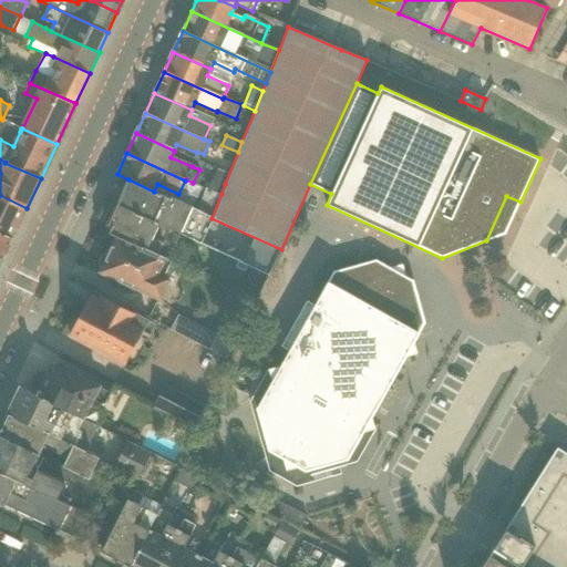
[(152,204),(157,193),(154,192),(129,179),(123,192),(152,204)]
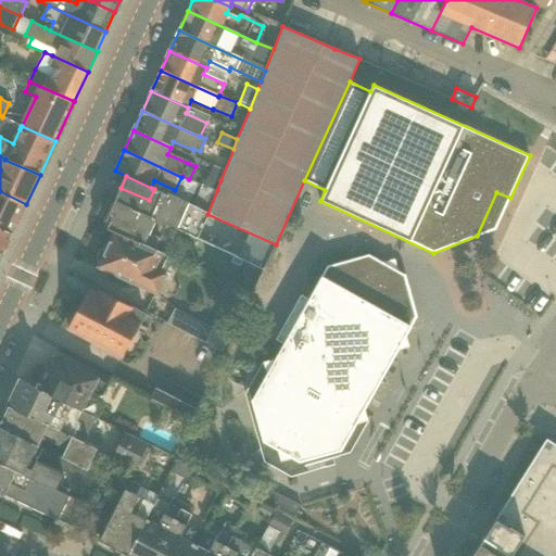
[(207,214),(217,190),(204,185),(203,185),(198,197),(193,207),(207,214)]
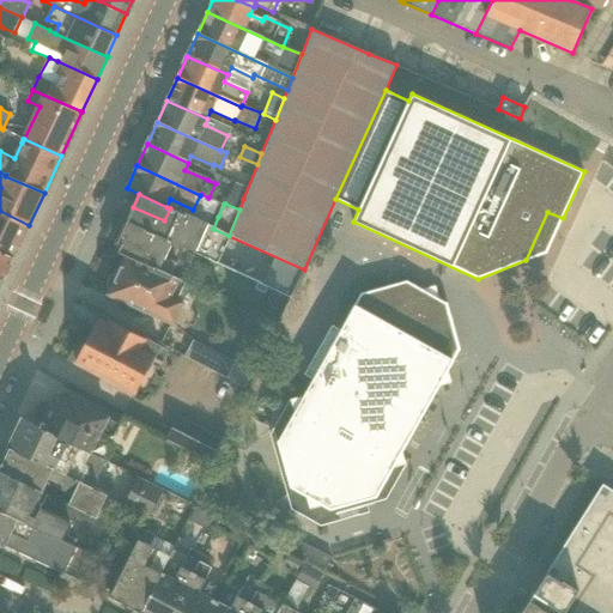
[(213,229),(170,208),(164,220),(133,207),(127,220),(183,247),(216,262),(229,236),(213,229)]
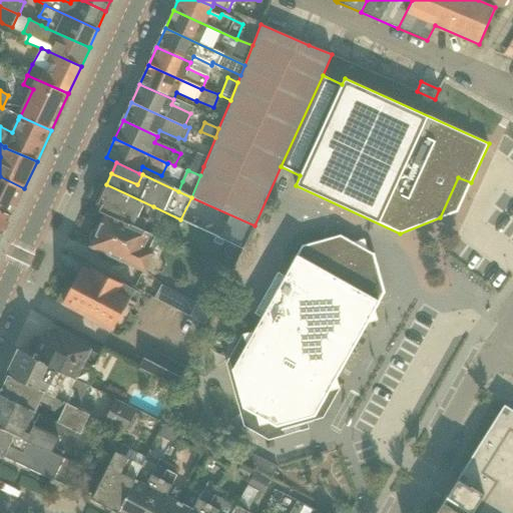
[(0,210),(11,216),(24,188),(0,176),(0,210)]
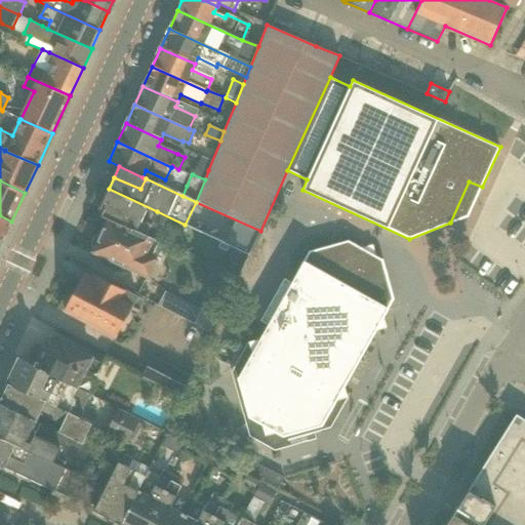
[(157,211),(109,189),(101,208),(105,209),(102,215),(109,218),(109,219),(146,235),(157,211)]
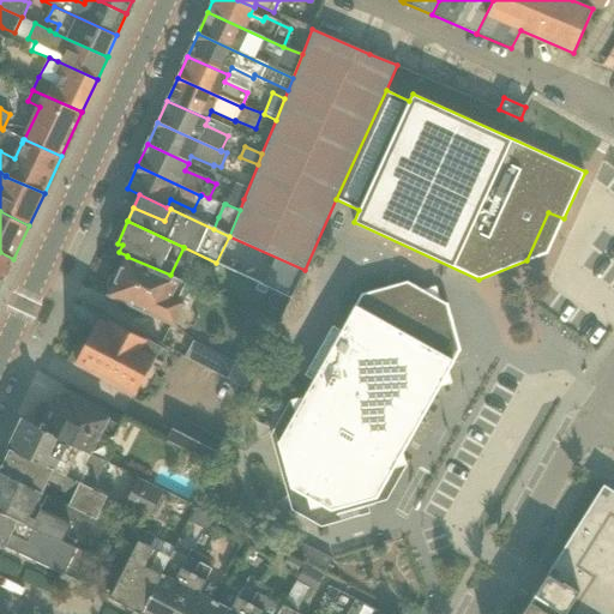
[(0,278),(4,281),(13,259),(0,252),(0,278)]
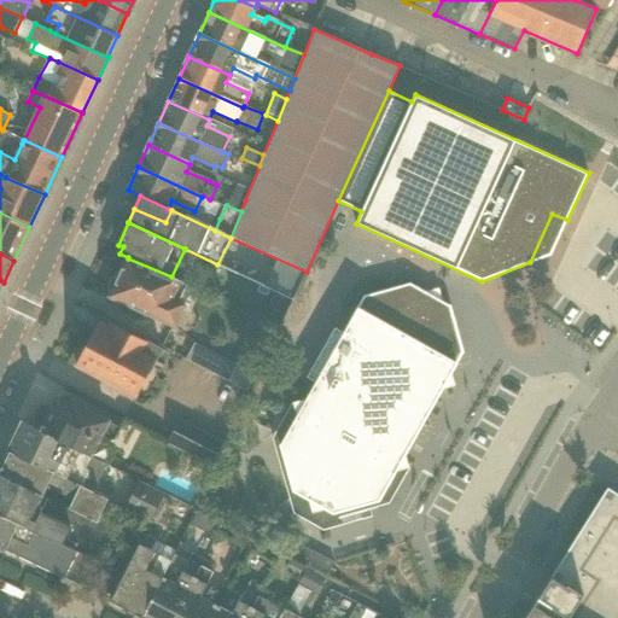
[(172,277),(128,258),(120,278),(117,277),(111,279),(109,285),(110,292),(112,293),(111,296),(129,304),(127,308),(139,313),(140,309),(173,322),(191,285),(172,277)]
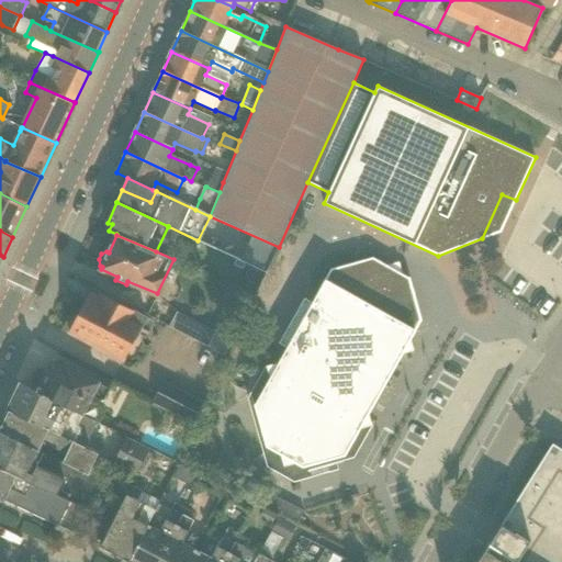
[(268,271),(278,247),(251,236),(240,260),(267,272),(268,271)]
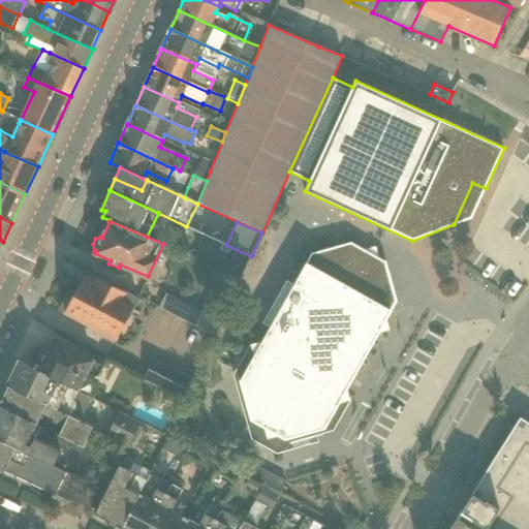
[(266,427),(269,438),(279,435),(285,439),(316,431),(324,428),(339,403),(350,400),(347,389),(378,334),(390,331),(386,319),(396,301),(385,261),(379,258),(376,247),(366,250),(352,242),(313,253),(296,284),(288,280),(265,322),(272,327),(263,340),(262,341),(252,344),(255,354),(241,379),(252,419),(266,427)]
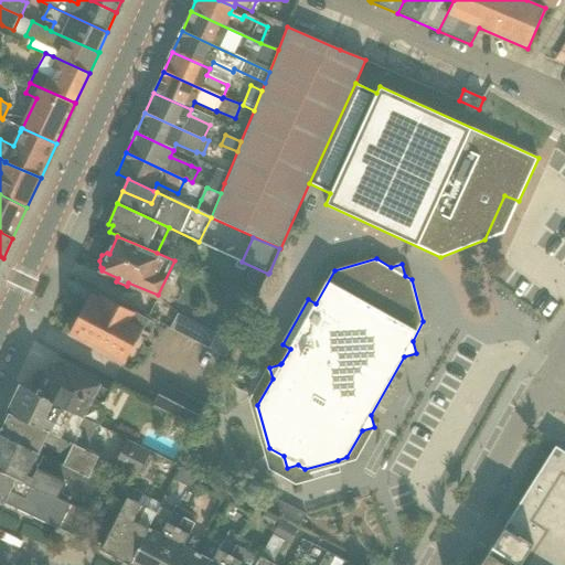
[(147,319),(93,290),(81,312),(75,310),(64,331),(73,336),(73,334),(124,361),(147,319)]
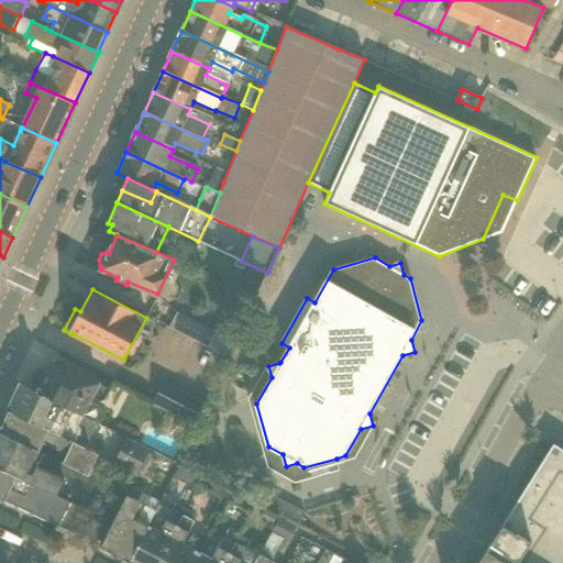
[(212,349),(219,333),(194,321),(186,335),(212,349)]
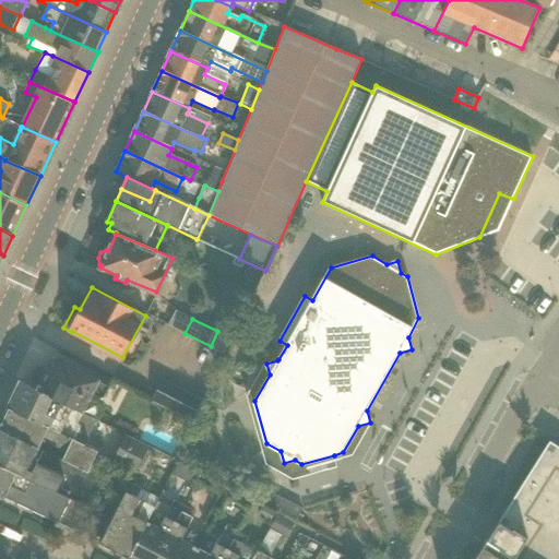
[(109,387),(57,359),(50,360),(46,370),(44,369),(43,369),(40,369),(39,370),(37,370),(36,372),(35,372),(34,375),(34,376),(34,378),(34,379),(34,381),(35,382),(37,384),(38,384),(36,388),(35,390),(62,404),(62,403),(76,411),(83,397),(88,400),(92,394),(103,400),(109,387)]
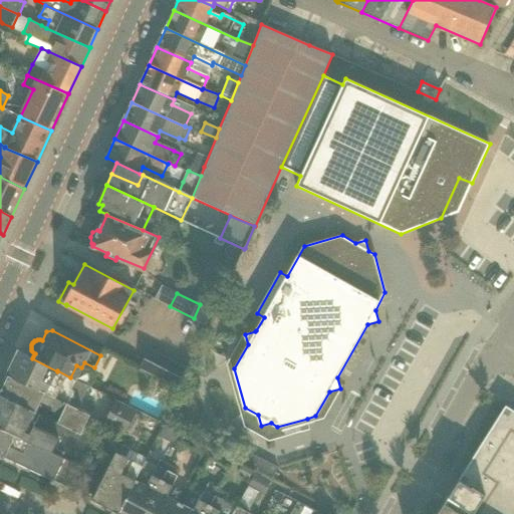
[(189,367),(164,353),(152,347),(140,369),(178,389),(189,367)]
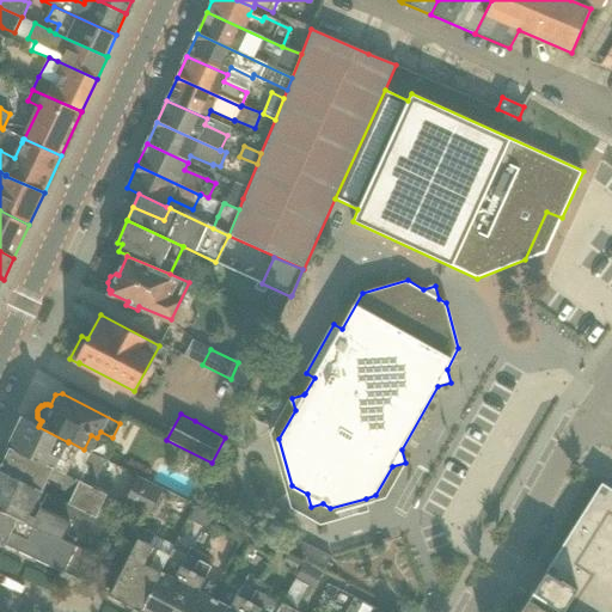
[(106,497),(120,469),(104,460),(98,471),(62,453),(68,442),(38,427),(40,424),(23,416),(8,447),(106,497)]
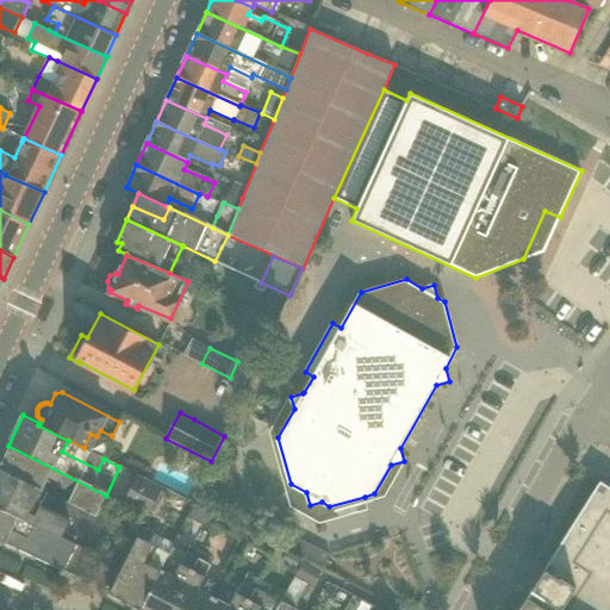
[(106,496),(8,446),(0,462),(0,471),(43,492),(43,491),(48,480),(73,493),(69,503),(67,505),(95,520),(97,516),(106,496)]
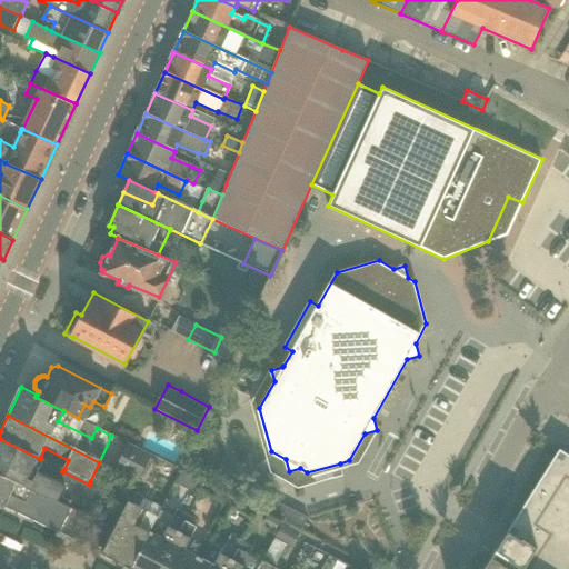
[(0,476),(88,521),(90,517),(91,517),(106,488),(90,481),(89,485),(62,471),(65,469),(40,458),(40,459),(0,439),(0,476)]
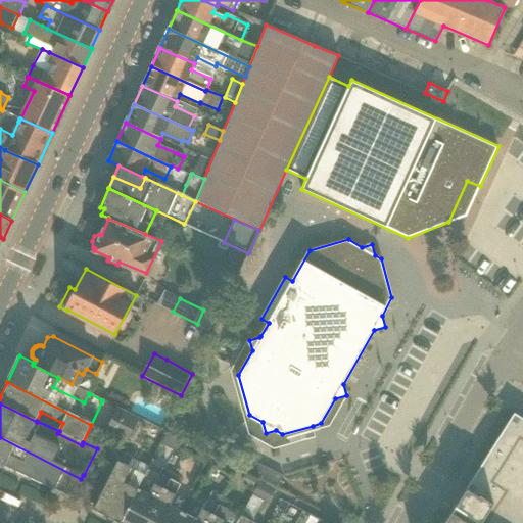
[(117,406),(105,433),(127,443),(139,418),(117,406)]
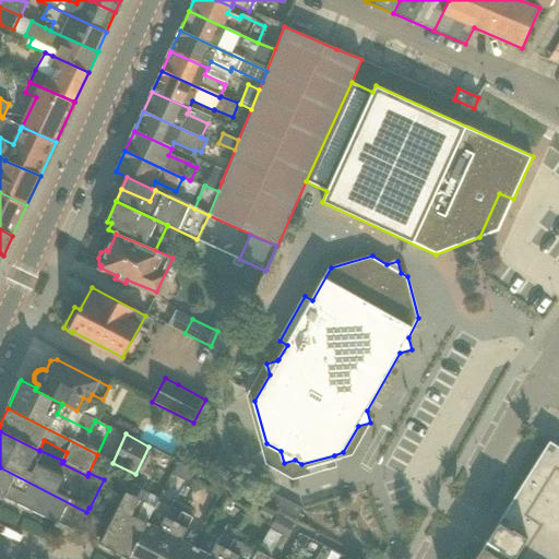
[(558,558),(558,445),(550,441),(475,558),(558,558)]
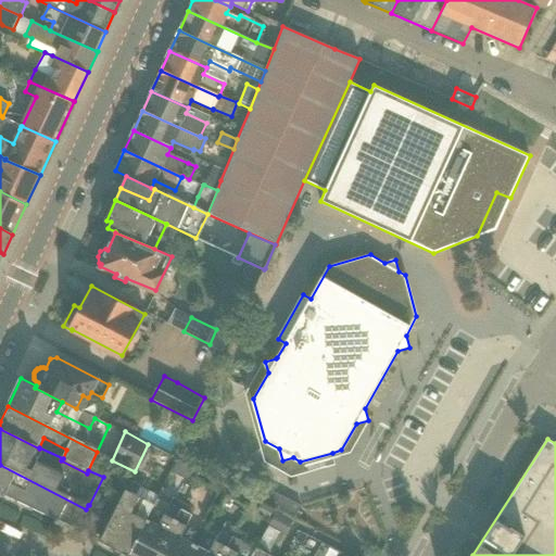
[(189,480),(194,468),(178,460),(173,471),(189,480)]
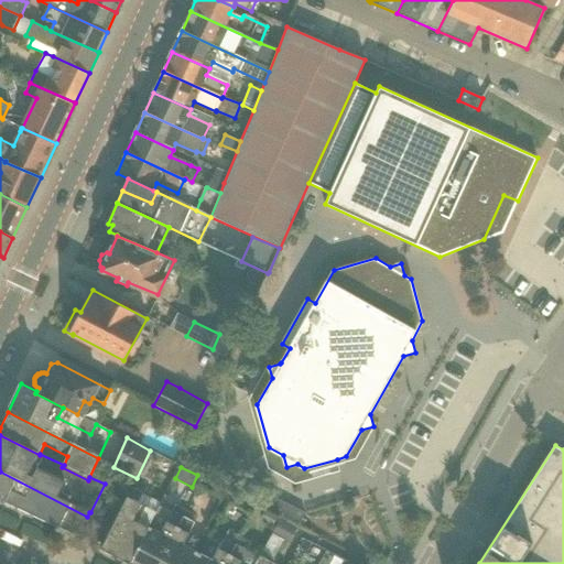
[(0,499),(78,535),(87,517),(0,472),(0,499)]
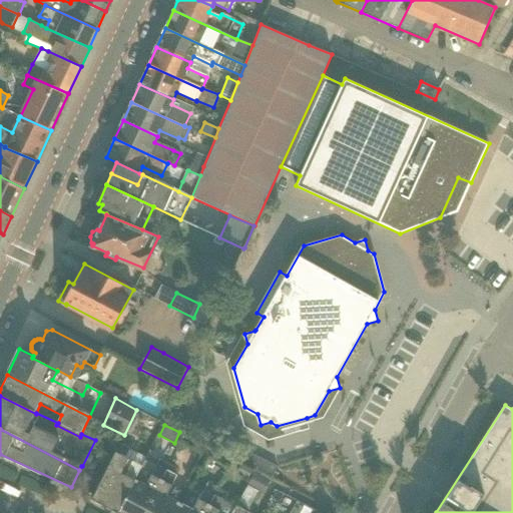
[(117,512),(134,480),(141,466),(145,457),(120,445),(92,499),(117,512)]
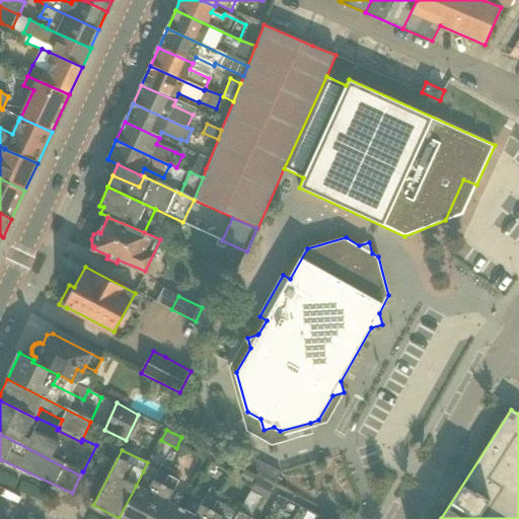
[(275,483),(281,472),(244,453),(239,463),(275,483)]
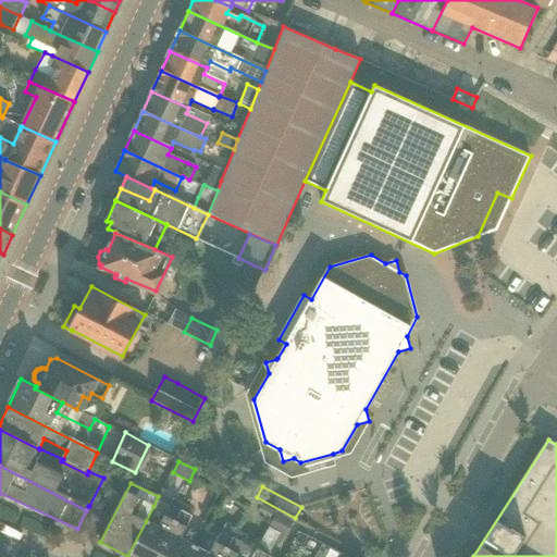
[(171,504),(182,509),(185,505),(173,498),(171,504)]
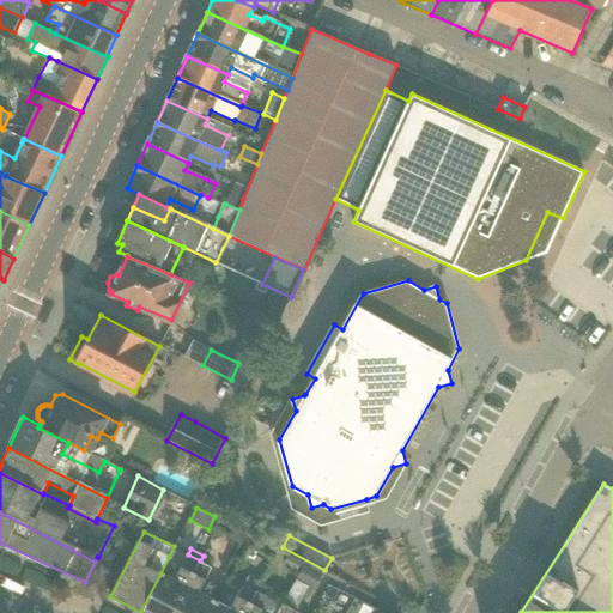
[(284,564),(297,572),(303,562),(289,554),(284,564)]
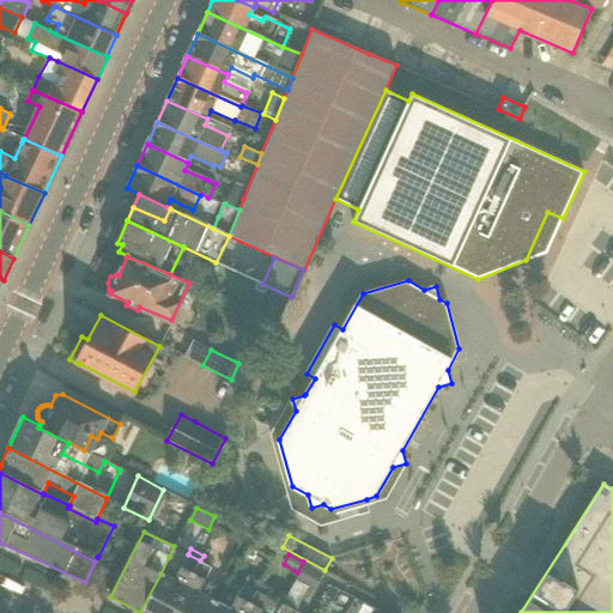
[(143,612),(173,612),(199,563),(184,556),(173,580),(161,574),(140,612),(143,612)]
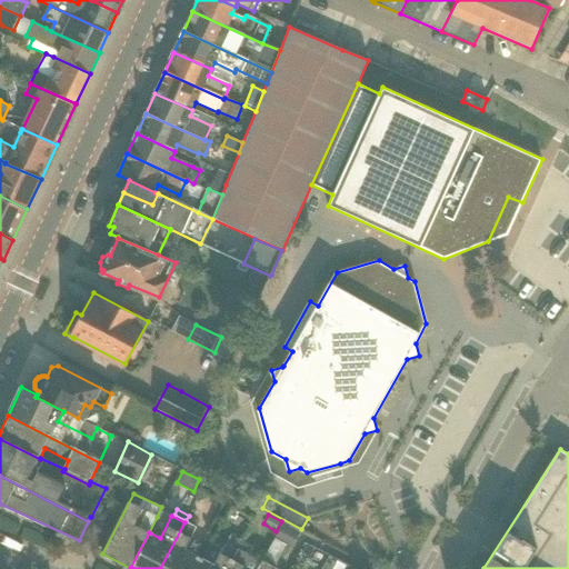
[(195,568),(200,559),(185,550),(196,528),(185,522),(160,568),(195,568)]
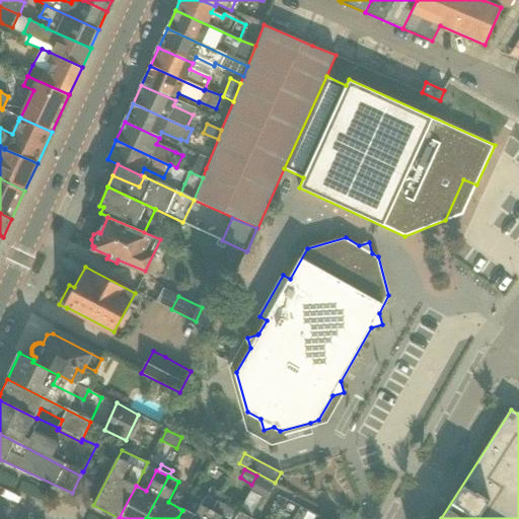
[(257,477),(250,491),(268,500),(274,487),(257,477)]
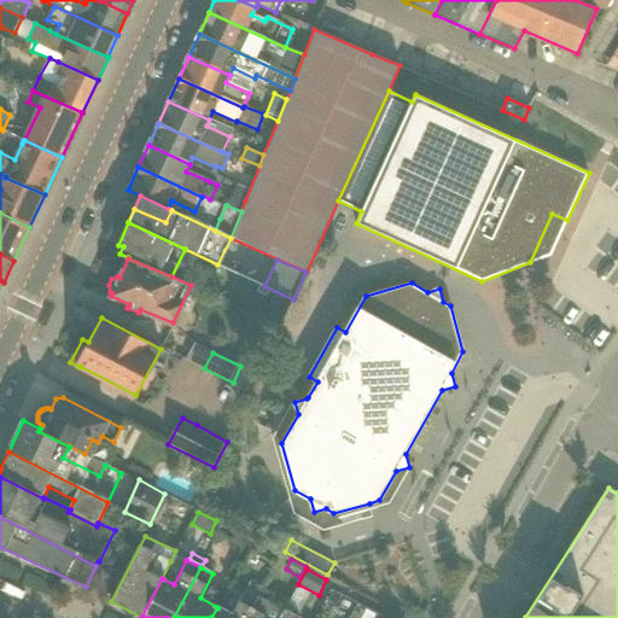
[(246,617),(257,598),(244,590),(232,614),(217,607),(211,617),(246,617)]
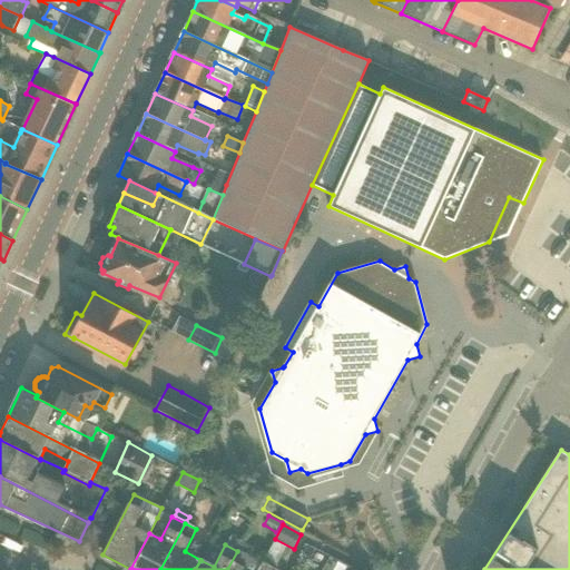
[(227,569),(242,569),(249,557),(237,551),(227,569)]
